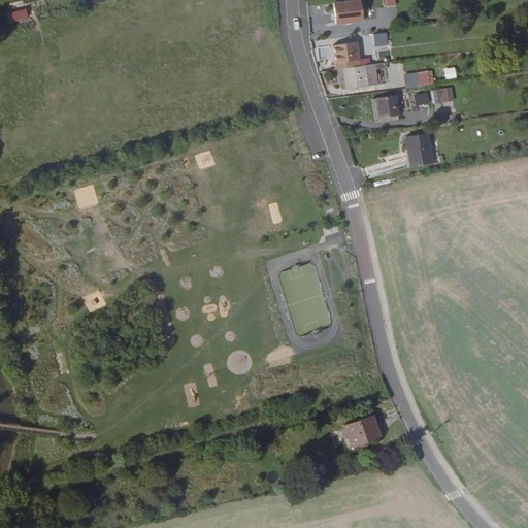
[(364,21),(363,1),(335,4),(337,23),(364,21)]
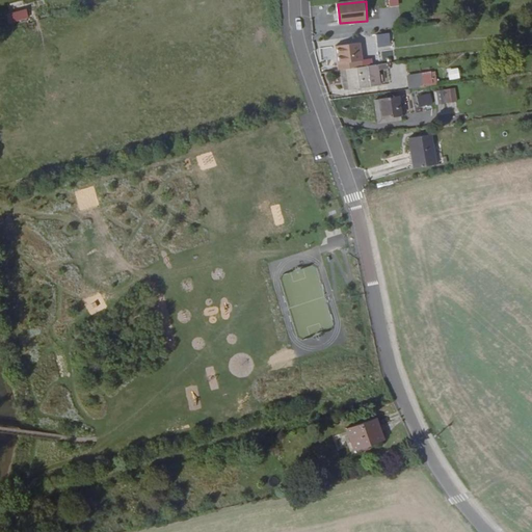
[(24,19),(21,11),(3,17),(5,24),(24,19)]
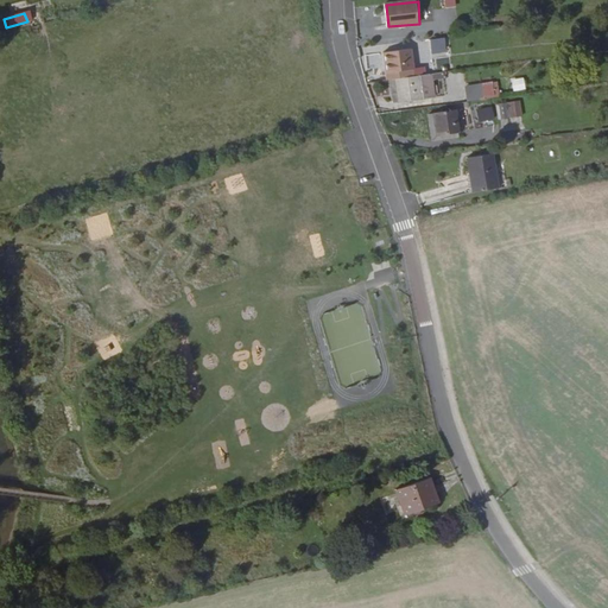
[(447,48),(445,36),(430,38),(431,50),(447,48)]
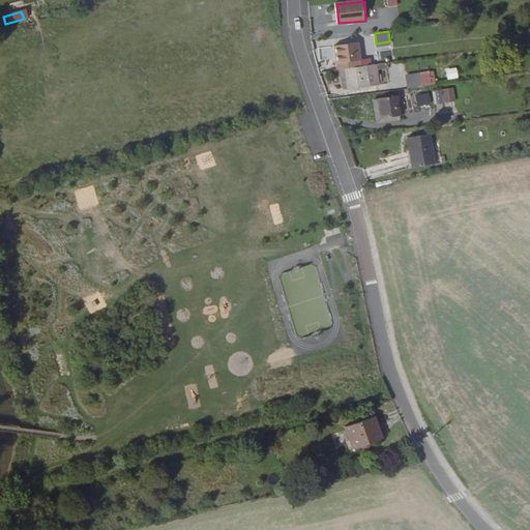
[(344,68),(345,68),(362,66),(358,42),(334,47),(336,65),(339,65),(339,69),(340,69),(344,68)]
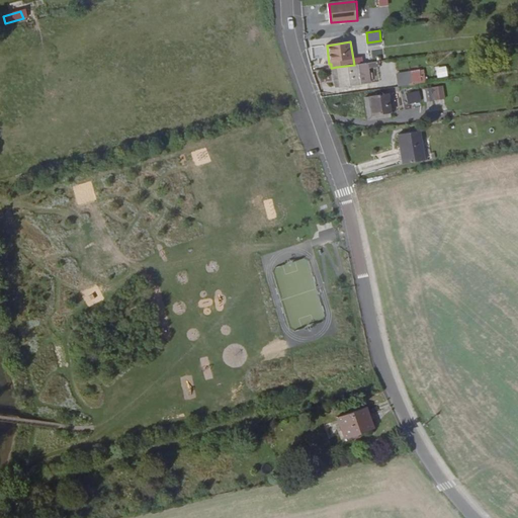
[(383,71),(393,71),(392,62),(382,63),(383,71)]
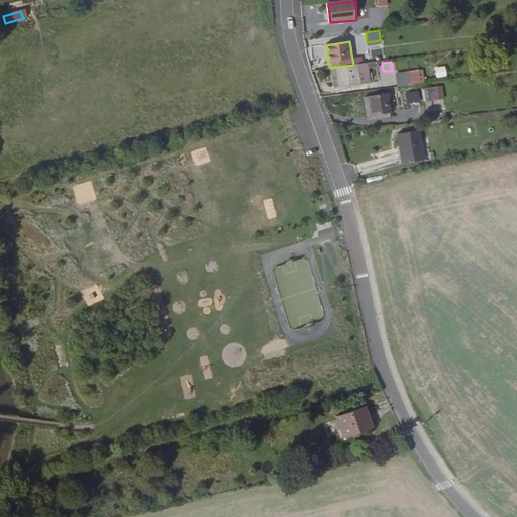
[(336,67),(335,67),(337,88),(369,84),(366,64),(353,65),(336,67)]
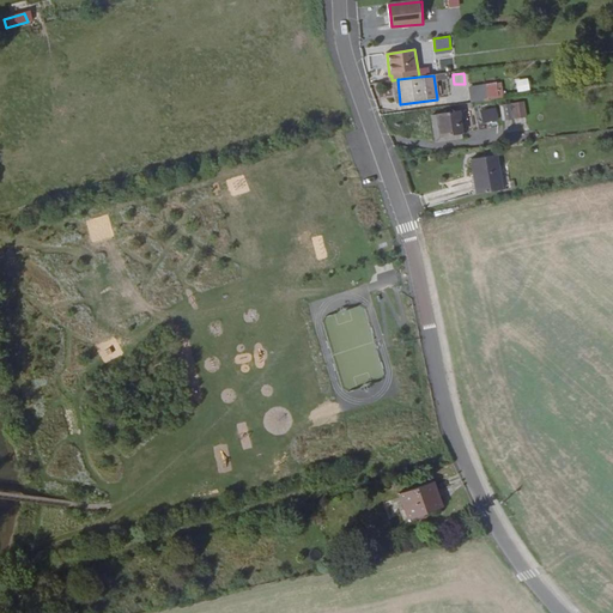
[(515,92),(528,90),(526,78),(513,80),(515,92)]
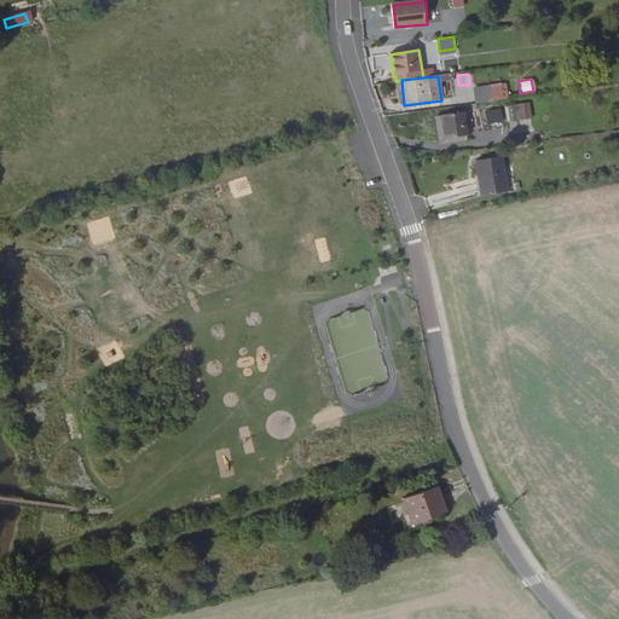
[(491,86),(474,87),(476,103),(492,102),(491,86)]
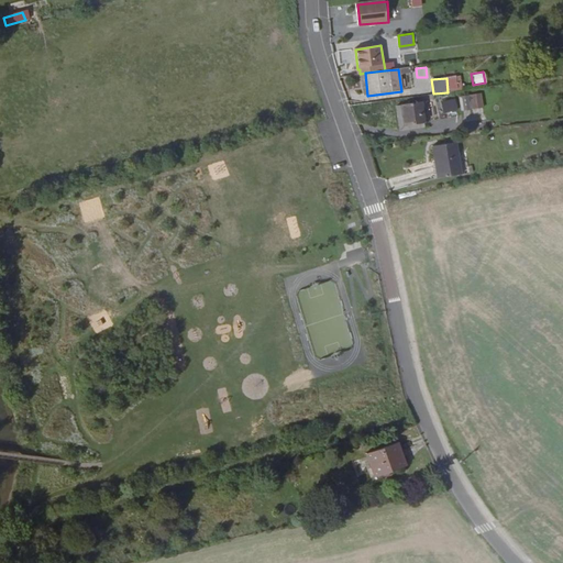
[(463,98),(465,111),(486,109),(485,96),(463,98)]
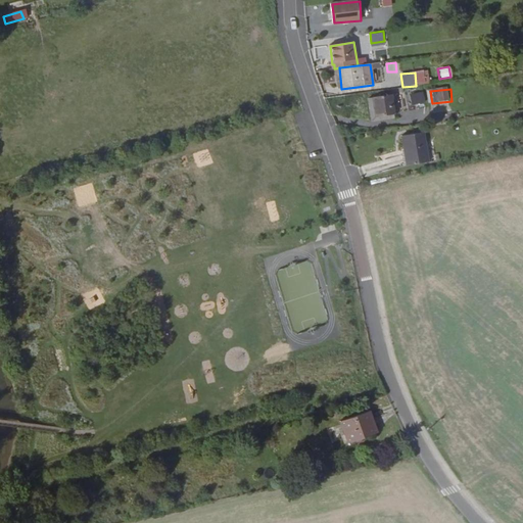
[(426,93),(413,95),(414,105),(427,103),(426,93)]
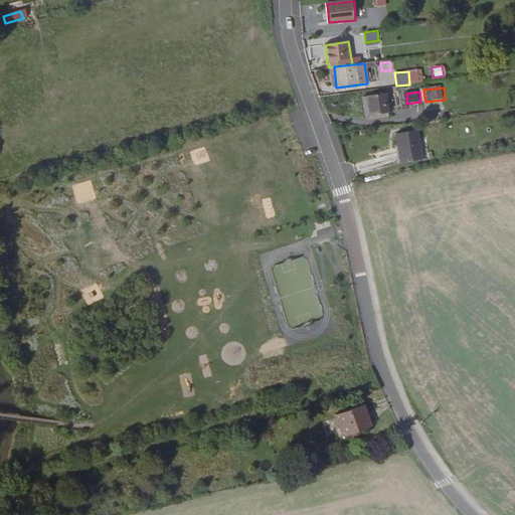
[(387,93),(362,96),(365,118),(386,115),(386,114),(389,113),(387,93)]
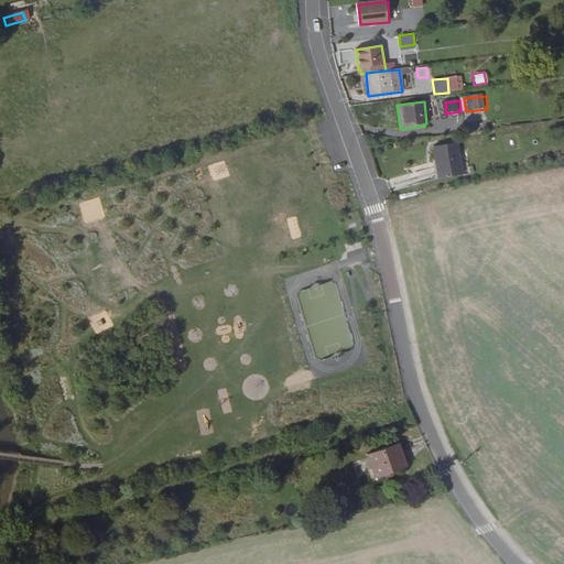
[(455,149),(432,151),(435,184),(458,182),(455,149)]
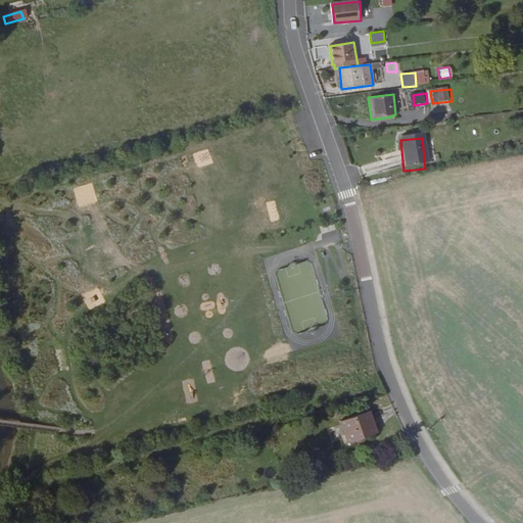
[(377,434),(372,412),(341,421),(348,442),(377,434)]
